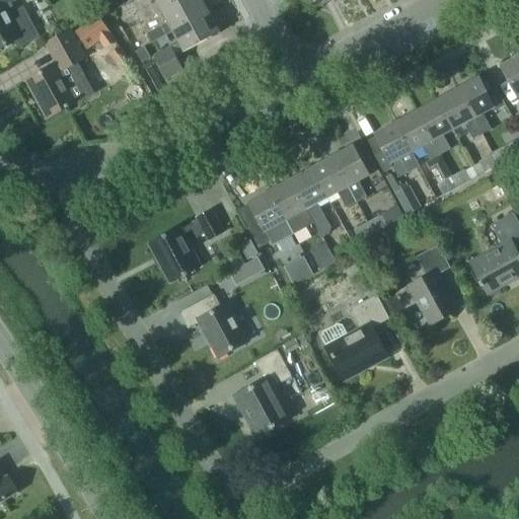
[(6,5),(15,0),(0,0),(0,48),(17,40),(22,49),(23,49),(21,45),(36,36),(22,10),(12,16),(6,5)]
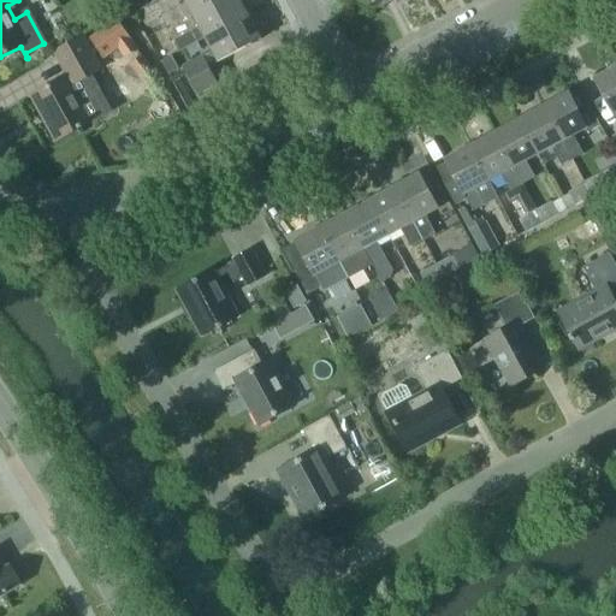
[(169,27),(193,13),(217,0),(185,0),(187,3),(163,16),(169,27)]
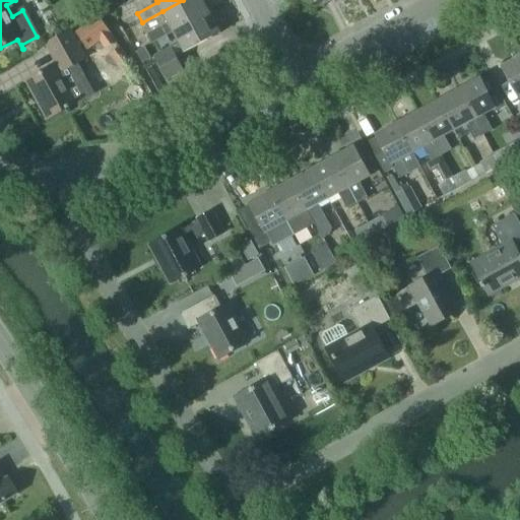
[(169,22),(148,34),(153,44),(174,31),(209,12),(202,0),(183,0),(163,11),(169,22)]
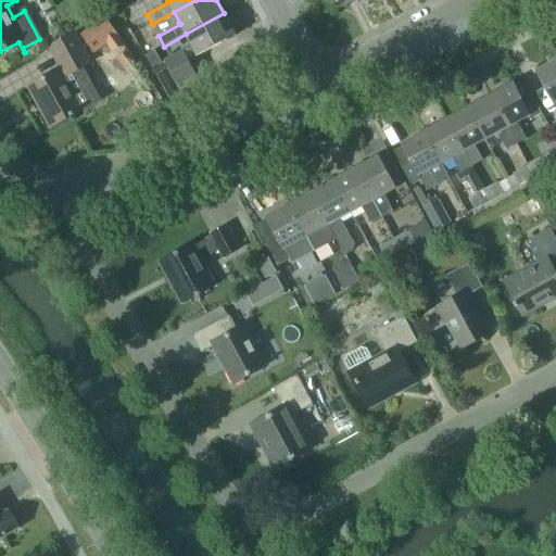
[(236,35),(224,13),(186,34),(192,46),(166,61),(180,86),(206,71),(198,57),(236,35)]
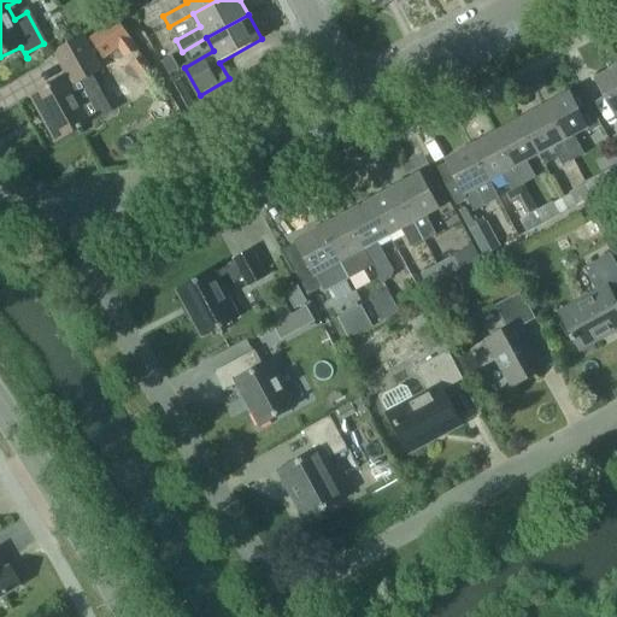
[(119,47),(127,57),(137,48),(118,21),(92,37),(105,57),(119,47)]
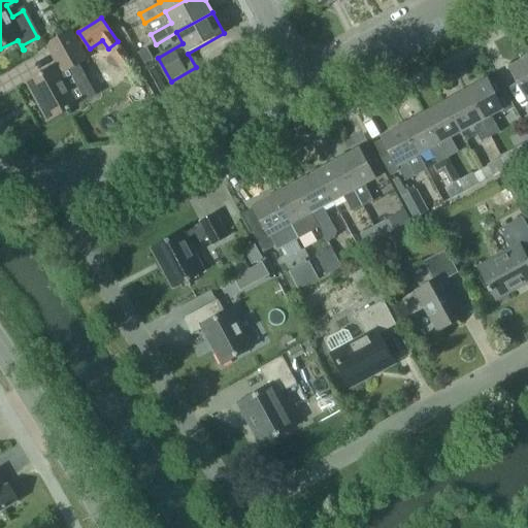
[(81,102),(65,71),(90,58),(74,29),(47,44),(58,65),(27,81),(48,121),(81,102)]
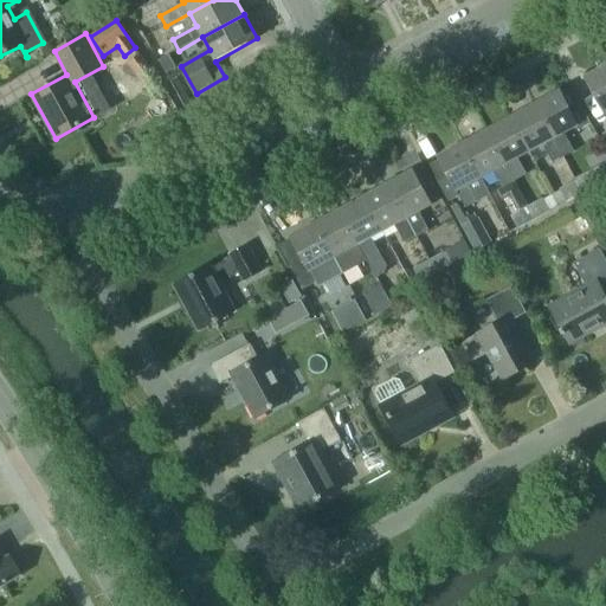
[(605,65),(585,77),(605,115),(605,65)]
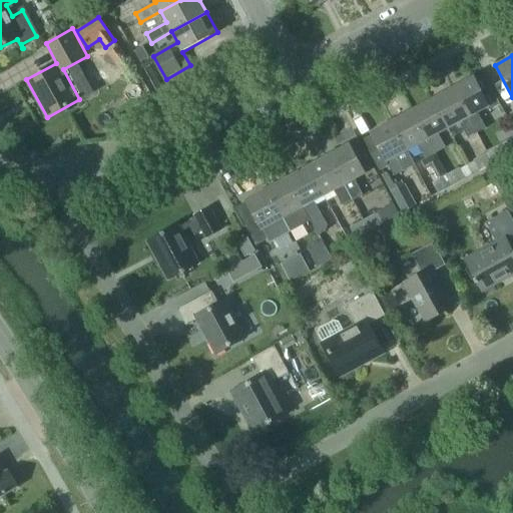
[(474,76),(453,88),(471,123),(477,133),(487,128),(479,112),(489,106),(491,109),(501,104),(485,75),(476,80),(474,76)]
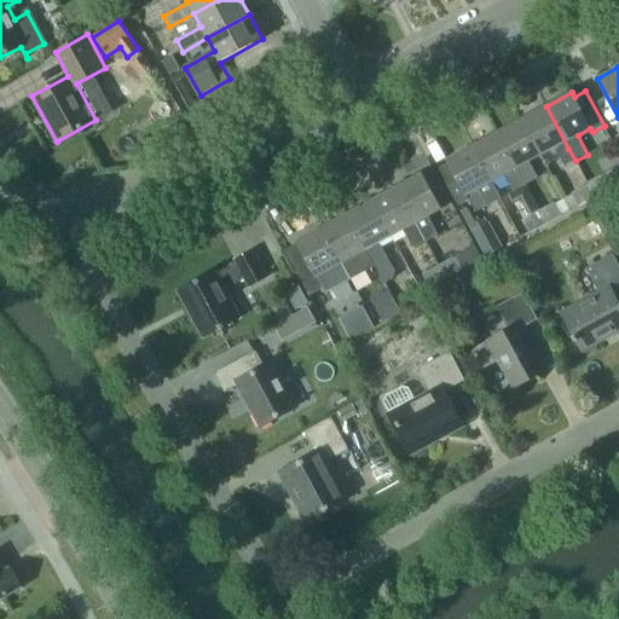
[(576,161),(568,149),(547,106),(522,120),(542,155),(555,148),(566,167),(576,161)]
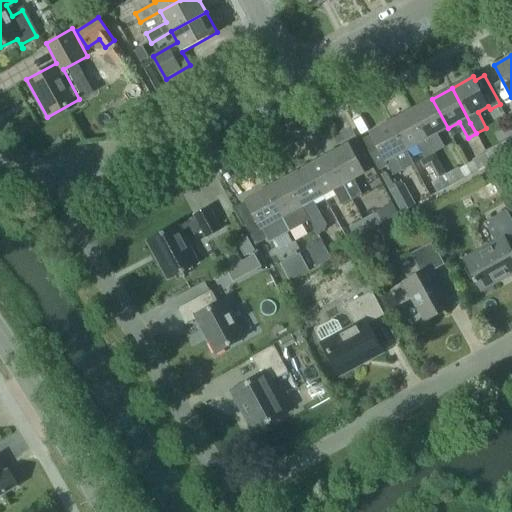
[(445,148),(438,133),(448,128),(432,99),(411,110),(435,153),(445,148)]
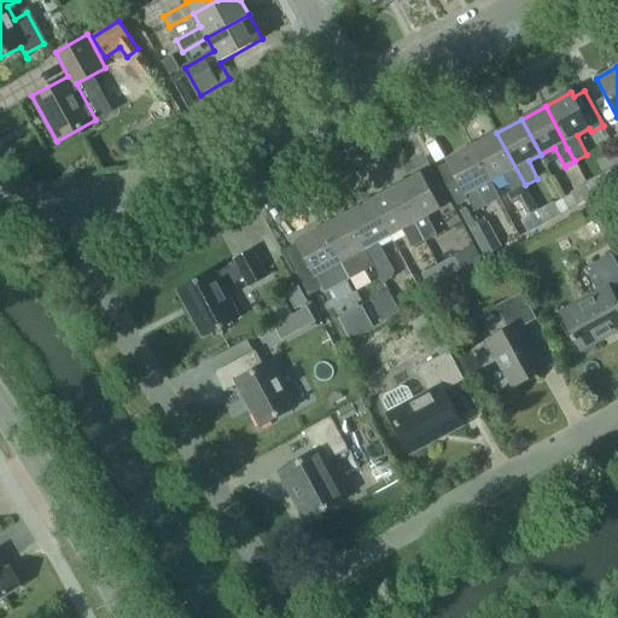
[(525,185),(496,133),(472,146),(491,181),(505,174),(513,191),(525,185)]
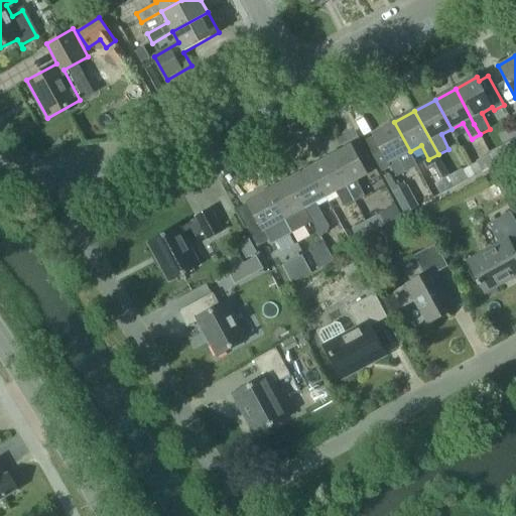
[(397,177),(407,171),(399,157),(410,151),(394,122),(372,134),(373,135),(374,135),(375,137),(366,142),(382,170),(391,165),(397,177)]
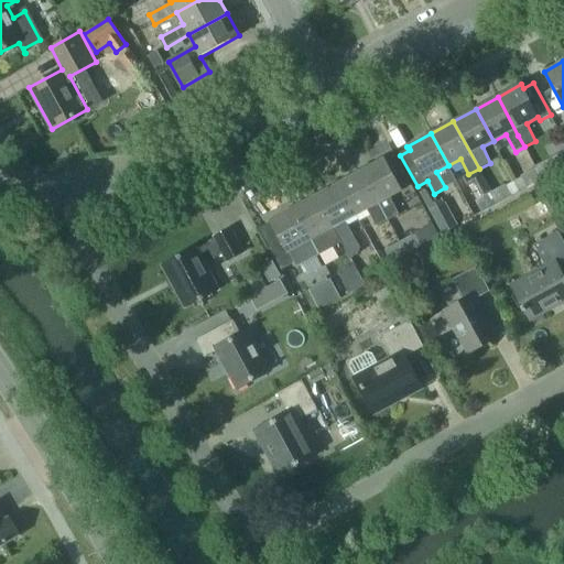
[(384,159),(361,171),(388,220),(399,215),(390,197),(402,191),(401,190),(411,184),(397,158),(387,163),(384,159)]
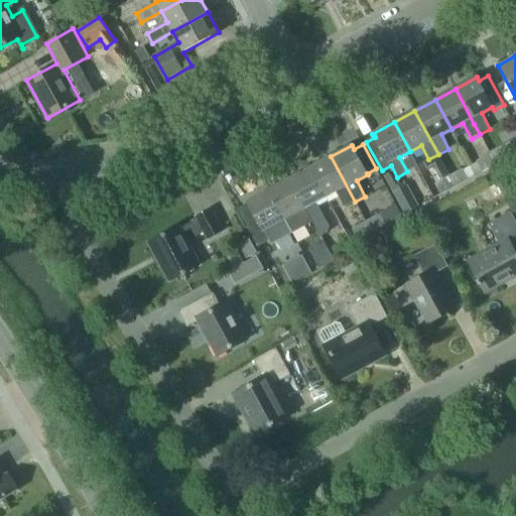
[(509,157),(504,146),(491,154),(496,164),(509,157)]
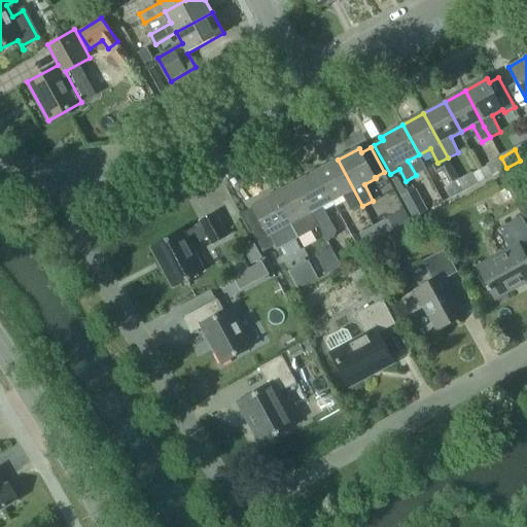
[(492,175),(506,168),(501,157),(487,165),(492,175)]
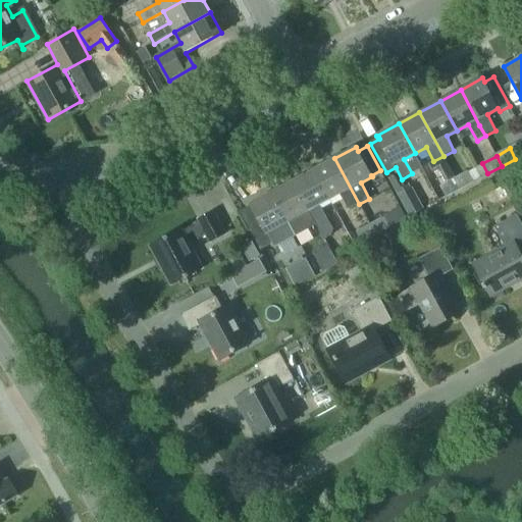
[(334,158),(314,169),(329,199),(340,194),(349,210),(359,204),(334,158)]
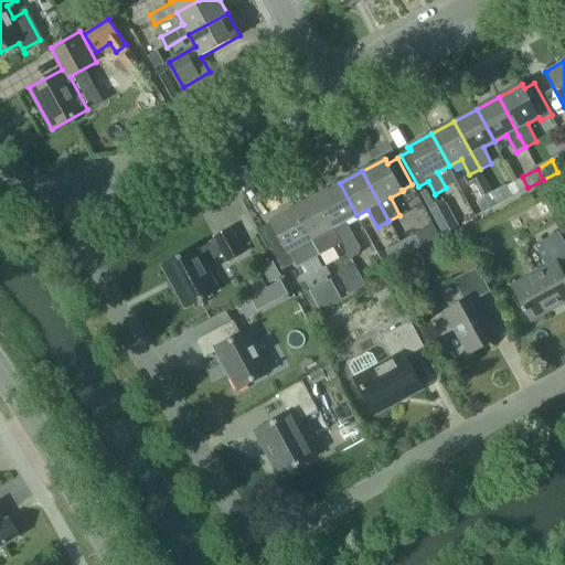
[(356,215),(340,183),(317,195),(334,227),(343,243),(351,258),(360,254),(361,248),(347,221),(356,215)]
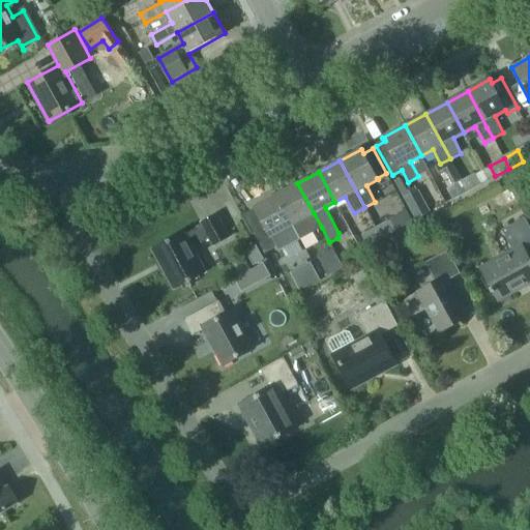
[(468,192),(480,184),(475,174),(462,180),(468,192)]
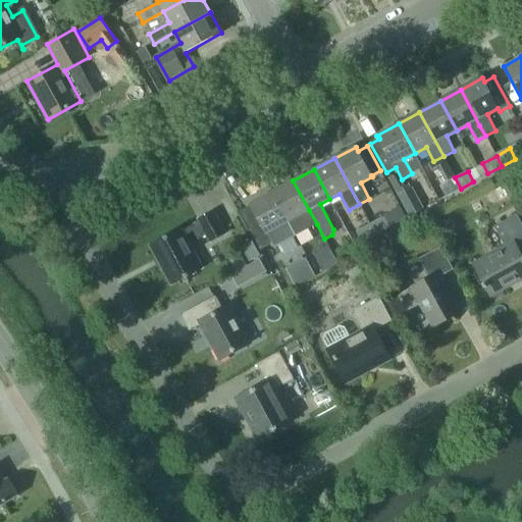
[(446,197),(461,189),(455,177),(440,186),(446,197)]
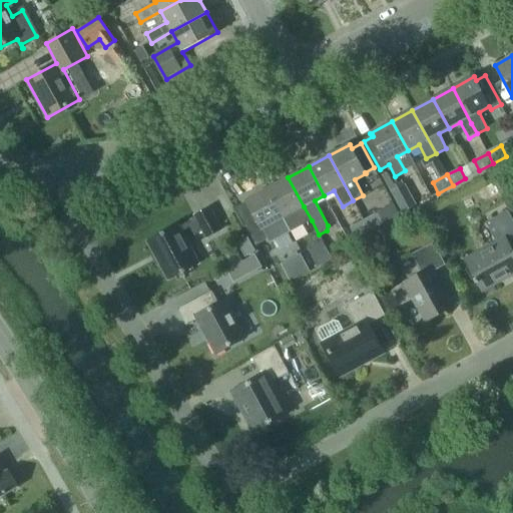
[(312,220),(304,206),(288,177),(268,189),(284,218),(284,217),(292,231),(312,220)]
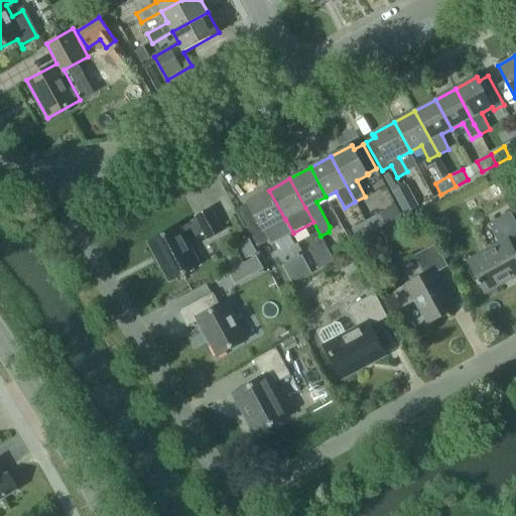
[(395,192),(406,214),(417,208),(405,186),(395,192)]
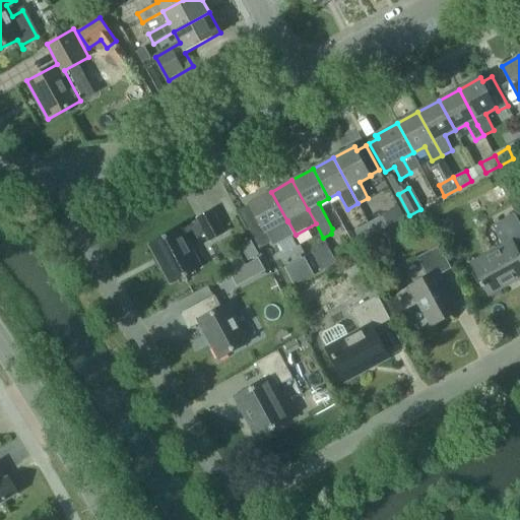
[(296,235),(287,220),(287,221),(271,192),(250,203),(260,222),(250,229),(260,248),(271,242),(273,247),(296,235)]
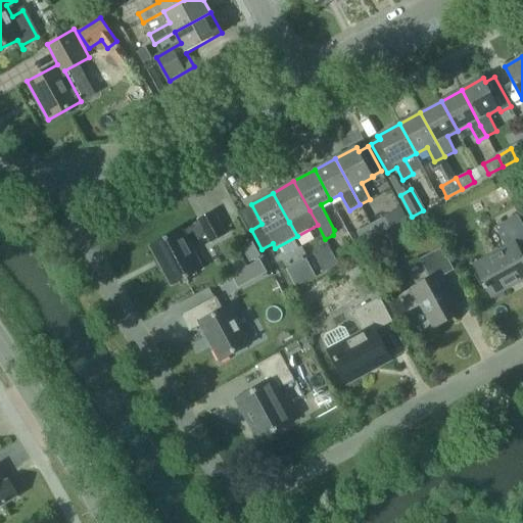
[(390,211),(396,224),(408,219),(400,206),(390,211)]
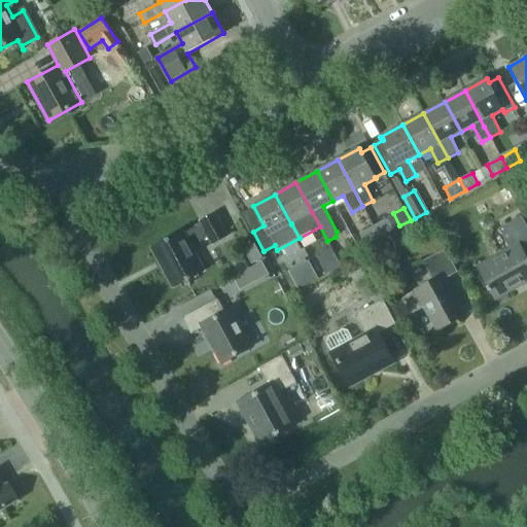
[(185,233),(184,230),(151,248),(173,287),(206,270),(190,242),(196,239),(198,242),(208,237),(212,244),(229,236),(216,213),(200,221),(201,224),(185,233)]
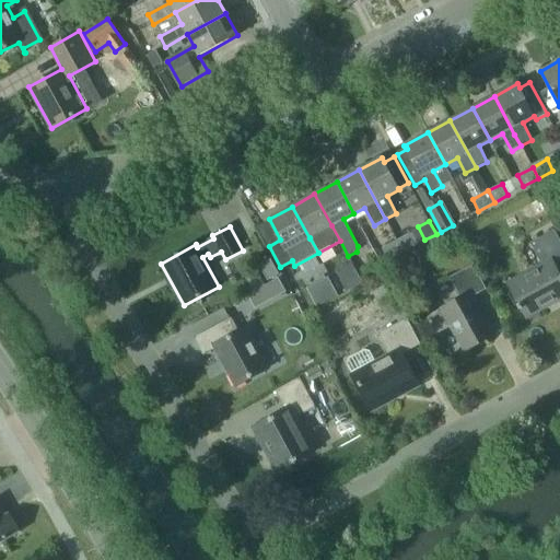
[(559,275),(558,271),(559,269),(559,240),(555,230),(531,243),(543,265),(509,283),(527,317),(559,298),(559,275)]
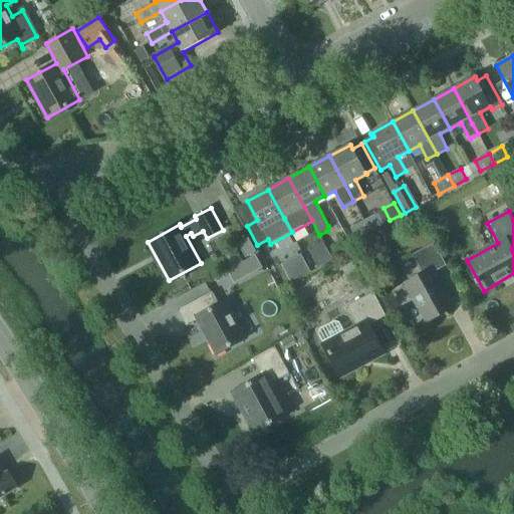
[(383,224),(378,214),(364,221),(370,231),(383,224)]
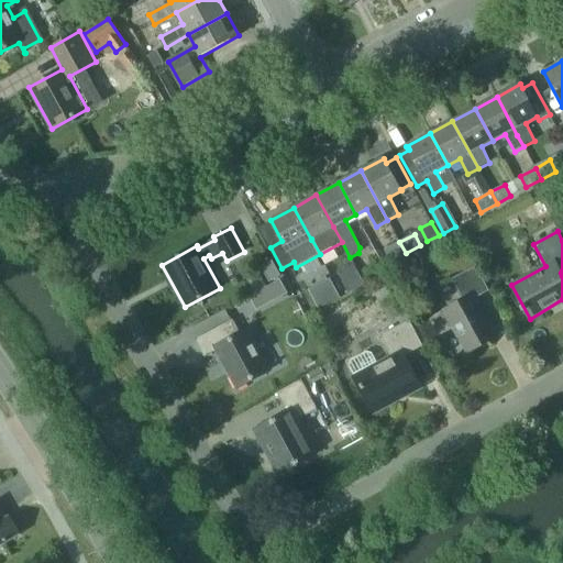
[(390,261),(406,253),(399,242),(384,250),(390,261)]
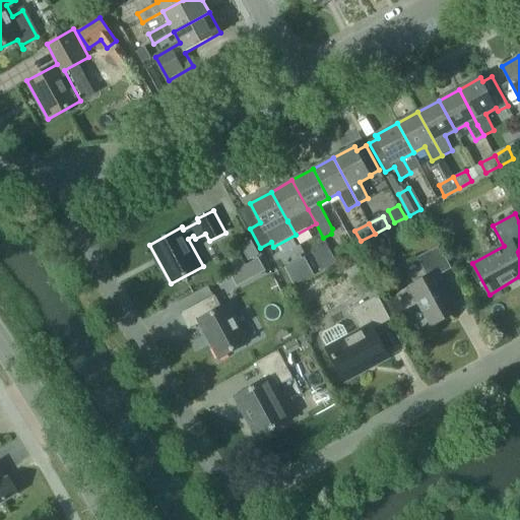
[(250,260),(260,254),(252,240),(241,246),(250,260)]
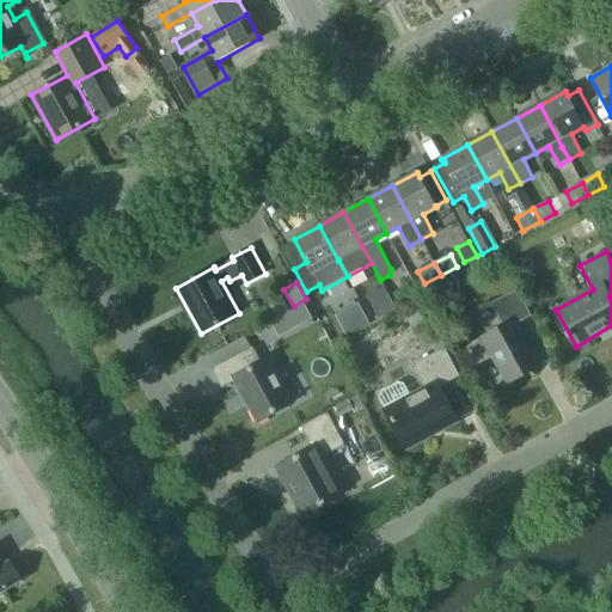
[(540,366),(518,324),(532,316),(518,289),(493,303),(505,325),(466,346),(477,365),(494,355),(508,383),(540,366)]
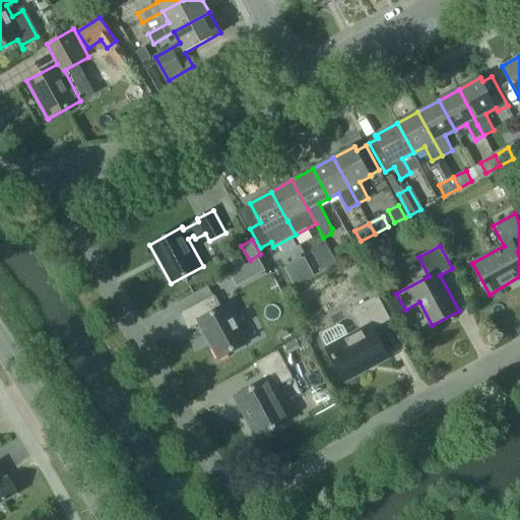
[(330,252),(316,259),(322,270),(336,262),(330,252)]
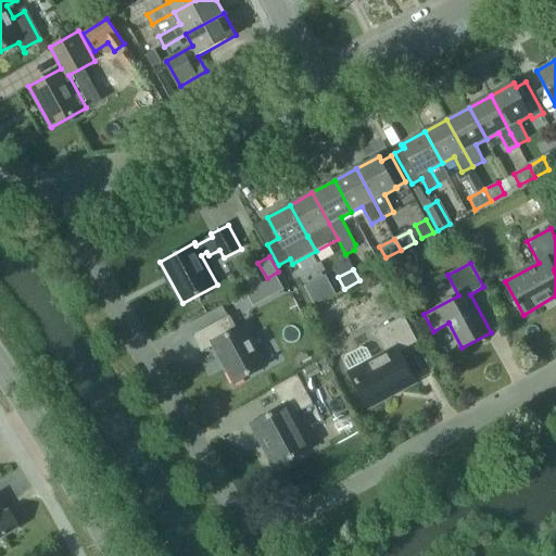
[(310,282),(317,302),(339,293),(331,274),(310,282)]
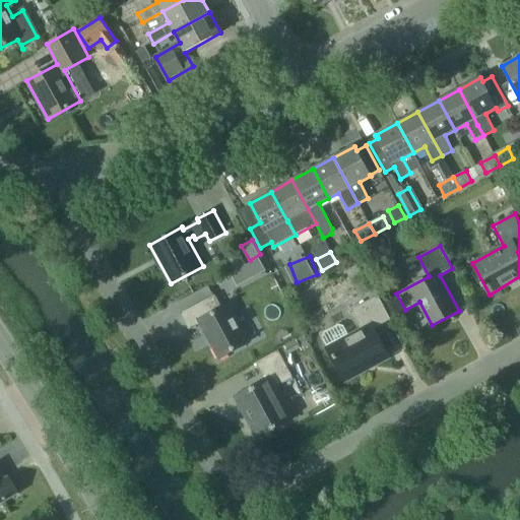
[(248,263),(255,276),(266,270),(259,257),(248,263)]
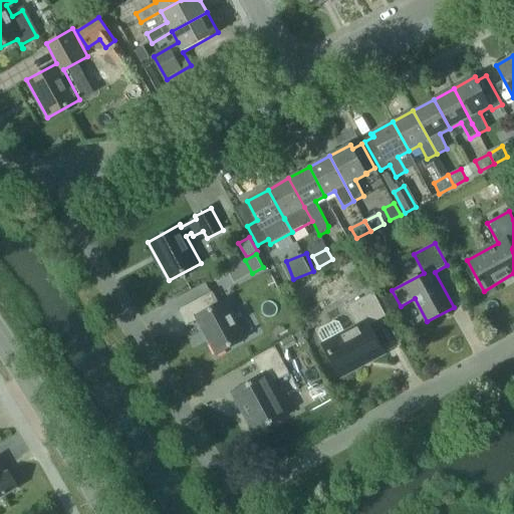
[(198,319),(217,353),(246,338),(226,301),(219,305),(212,292),(179,309),(187,325),(198,319)]
